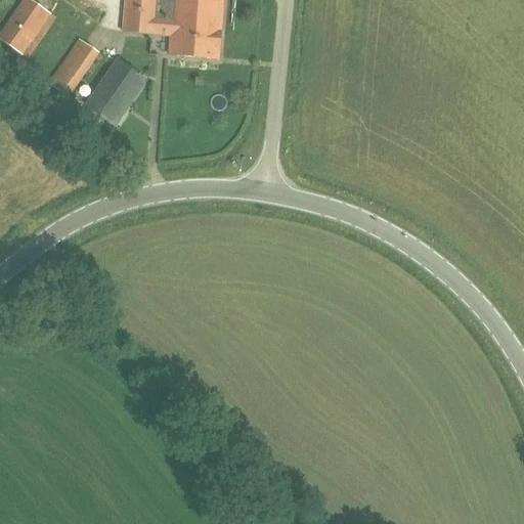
[(0,40),(28,59),(55,19),(28,0),(27,0),(0,38),(0,40)]
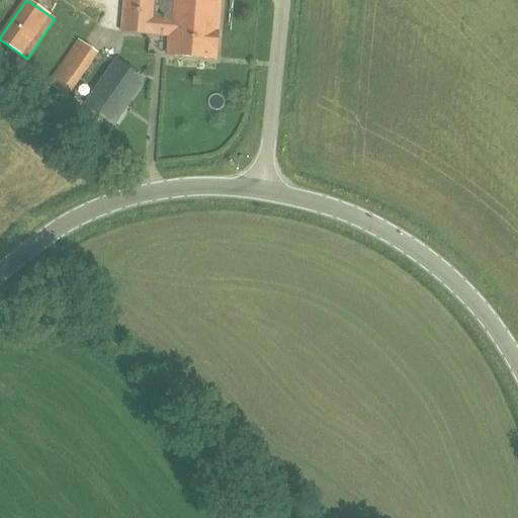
[(155,0),(124,0),(122,32),(152,34),(154,19),(155,0)]
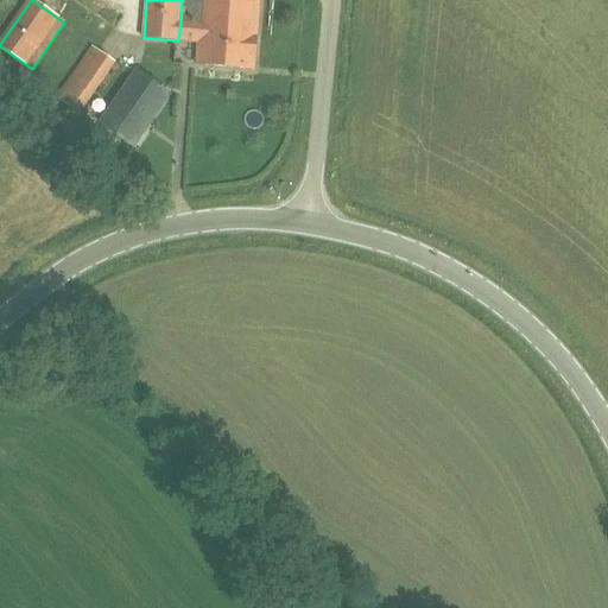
[(182,0),(181,23),(201,23),(200,42),(197,64),(254,69),(259,0),(182,0)]
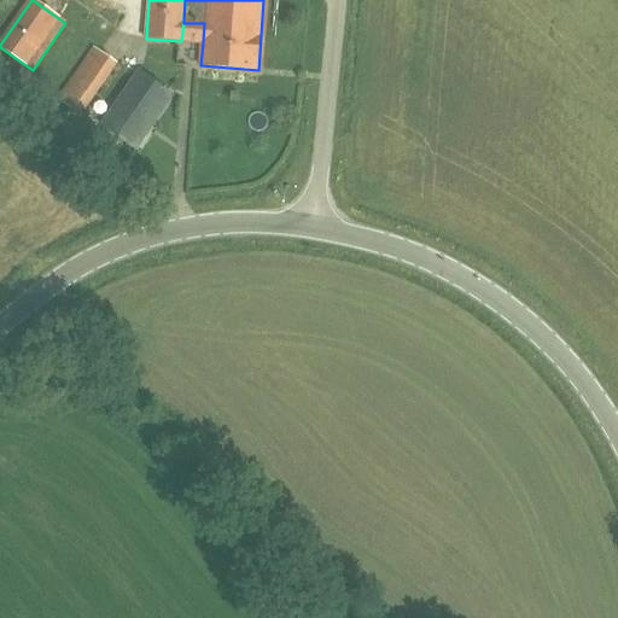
[(204,23),(184,23),(181,41),(203,42),(204,23)]
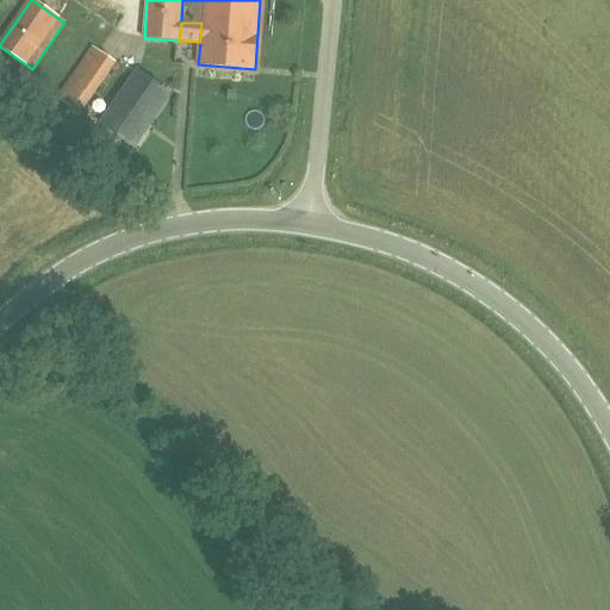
[(79,113),(114,62),(94,48),(58,99),(79,113)]
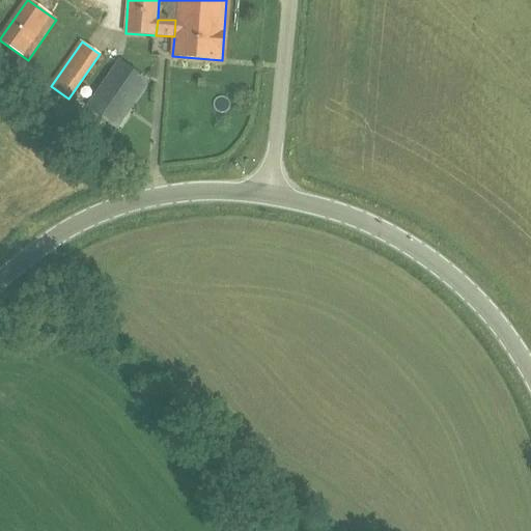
[(115,128),(147,82),(120,63),(88,109),(115,128)]
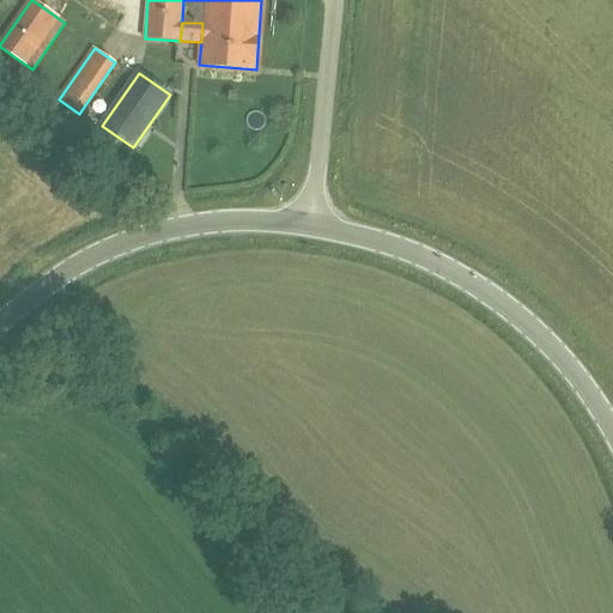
All buildings are outlined.
